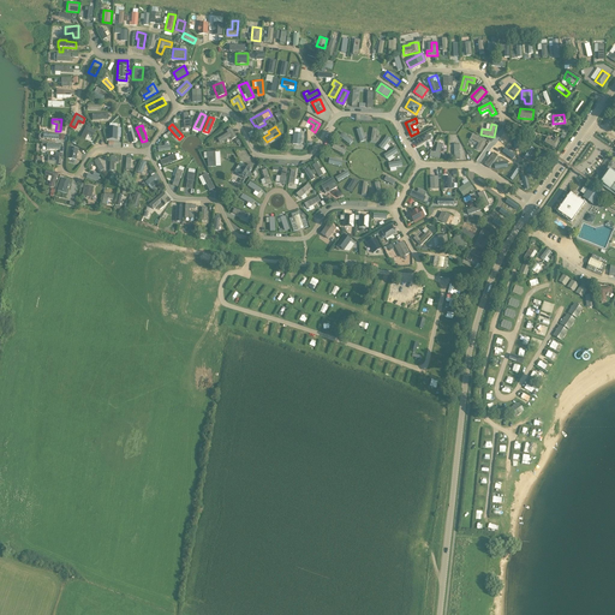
[(227,132),(218,138),(220,143),(231,137),(232,139),(237,136),(231,127),(226,130),(227,132)]
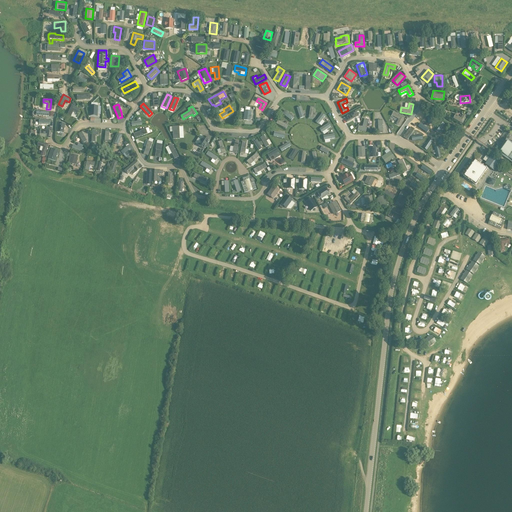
[(301,106),(296,108),(299,118),(304,117),(301,106)]
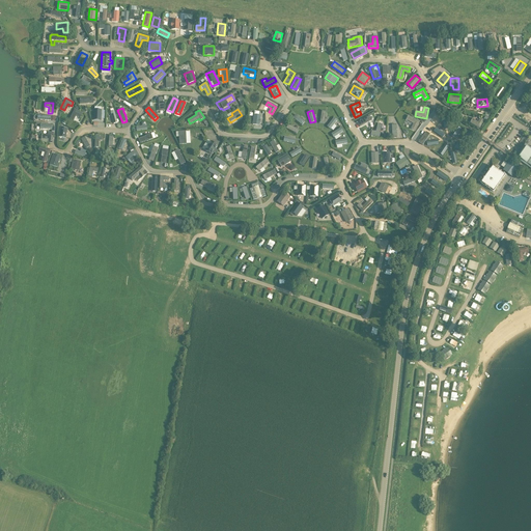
[(297,114),(294,117),(302,124),(305,121),(297,114)]
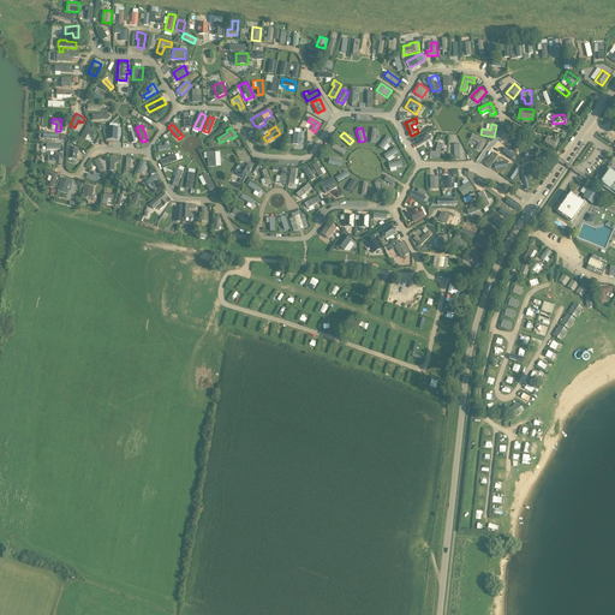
[(417,147),(433,138),(429,133),(415,141),(417,147)]
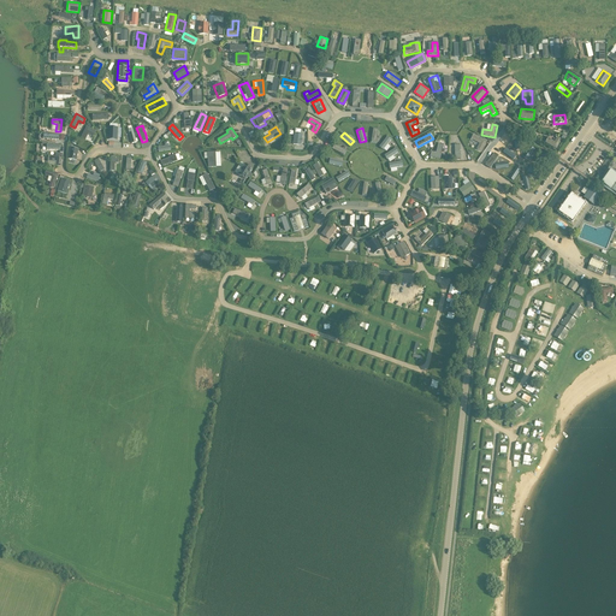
[(379,147),(384,149),(392,138),(388,135),(379,147)]
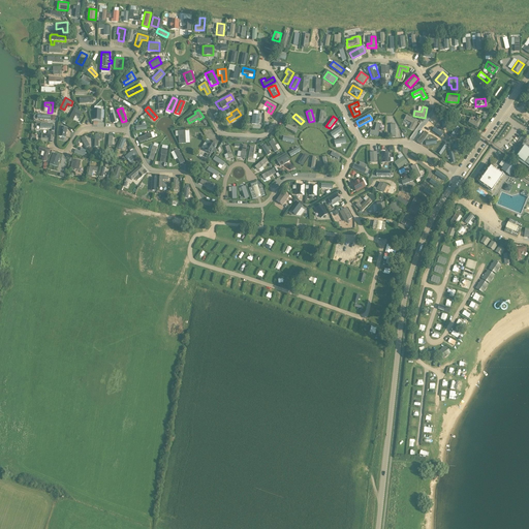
[(412,123),(409,128),(413,130),(417,121),(407,116),(405,119),(412,123)]
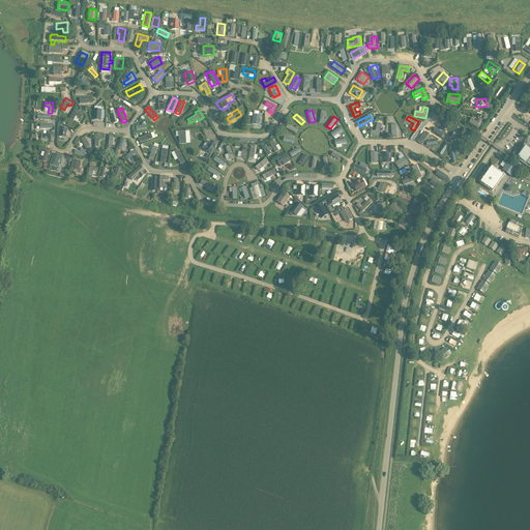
[(477,122),(472,119),(470,123),(478,128),(483,120),(479,118),(477,122)]
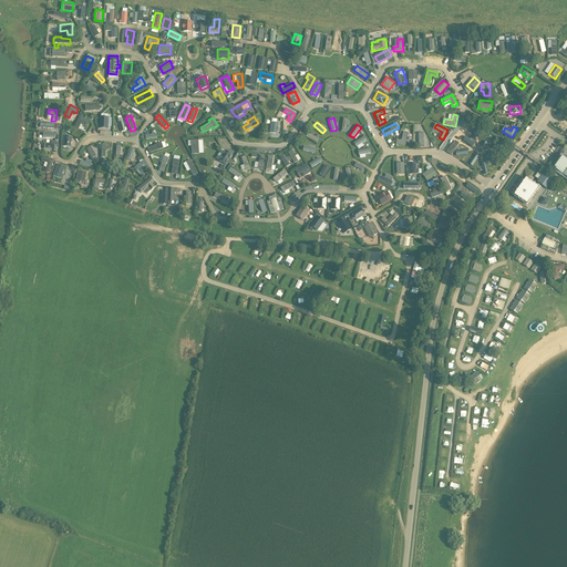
[(475,145),(485,152),(491,141),(471,130),(464,142),(474,147),(475,145)]
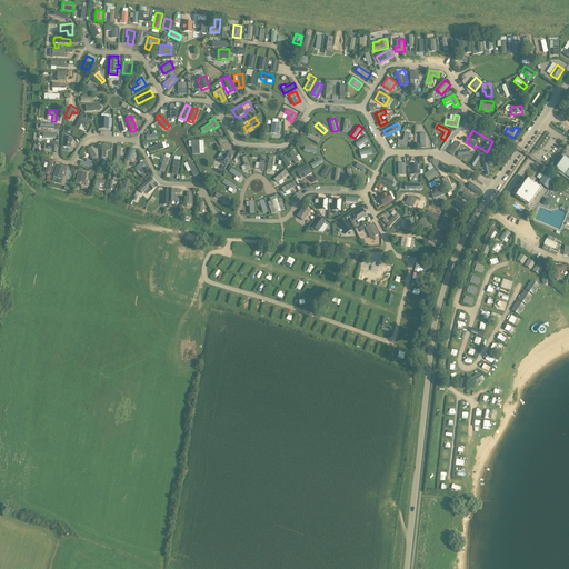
[(403,140),(399,140),(398,145),(407,147),(410,132),(406,131),(403,140)]
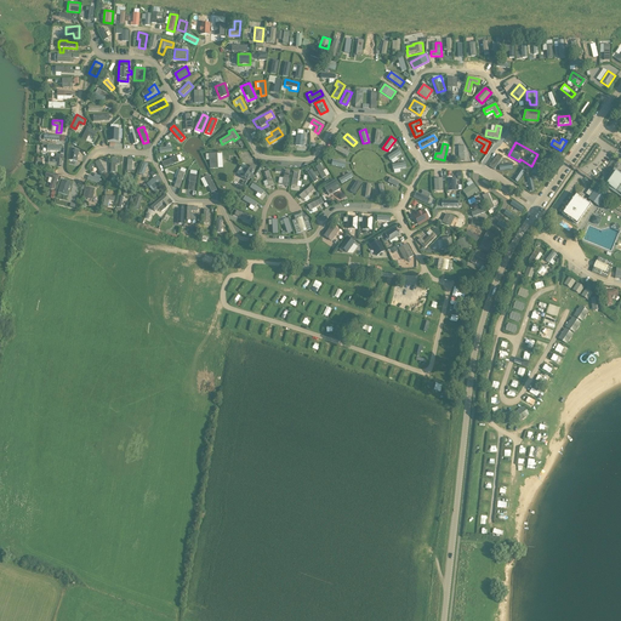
[(347,155),(349,151),(339,146),(336,151),(347,155)]
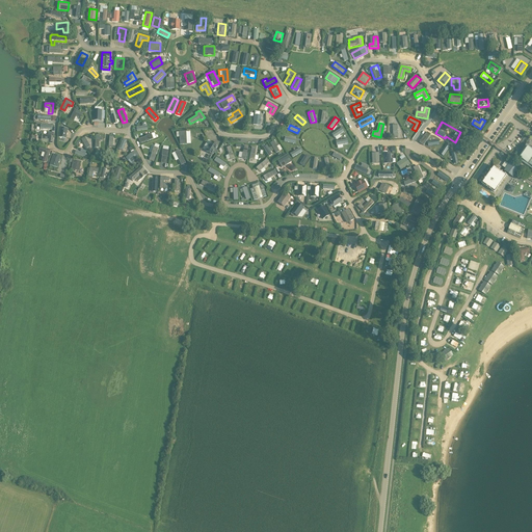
[(342,127),(331,134),(335,137),(344,131),(342,127)]
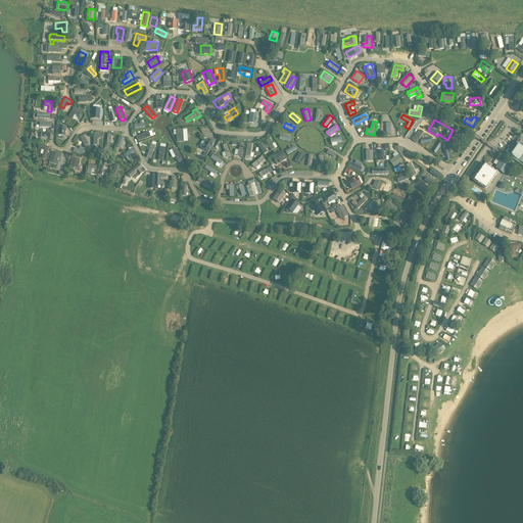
[(417,142),(424,132),(420,129),(413,140),(417,142)]
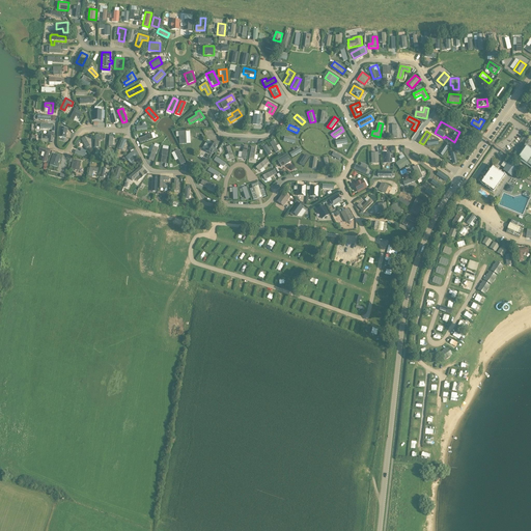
[(457,145),(465,136),(460,133),(453,142),(457,145)]
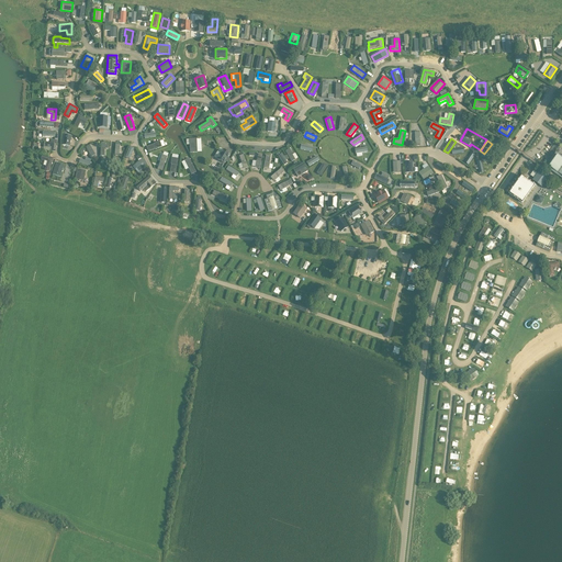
[(461,142),(453,153),(458,157),(467,145),(461,142)]
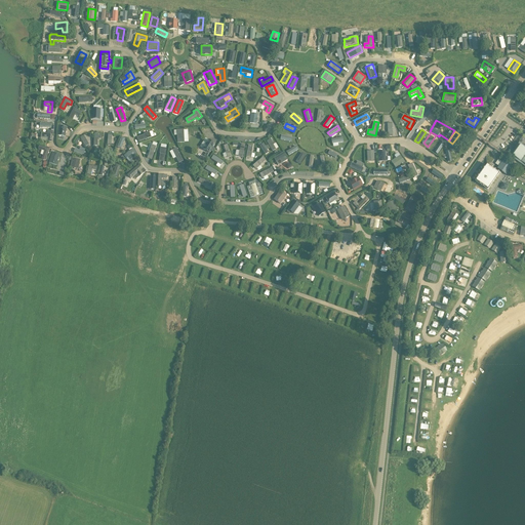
[(52,134),(41,133),(41,137),(48,138),(47,142),(52,143),(52,134)]
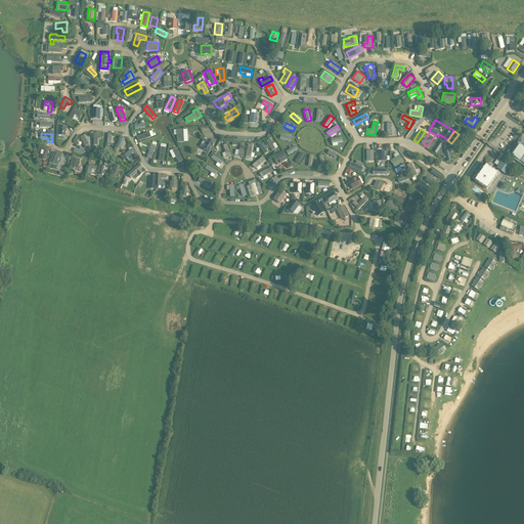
[(148,133),(137,137),(138,141),(149,137),(148,133)]
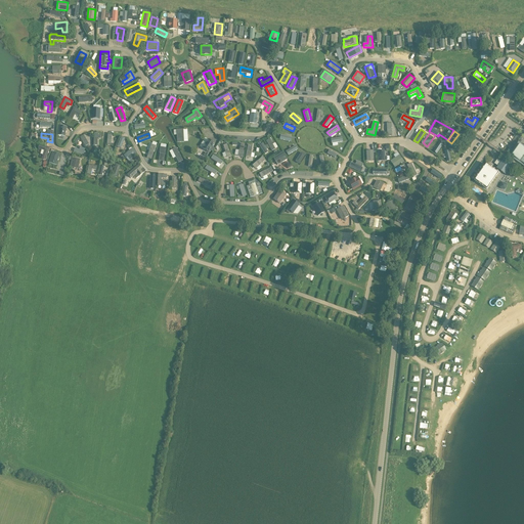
[(91,142),(89,138),(86,139),(84,134),(81,136),(84,145),(91,142)]
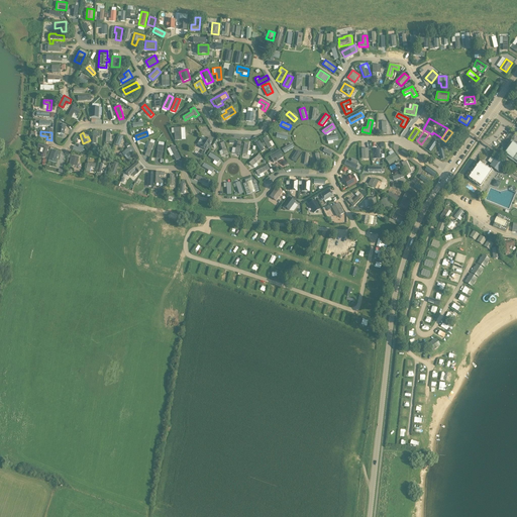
[(119,133),(115,144),(119,146),(124,135),(119,133)]
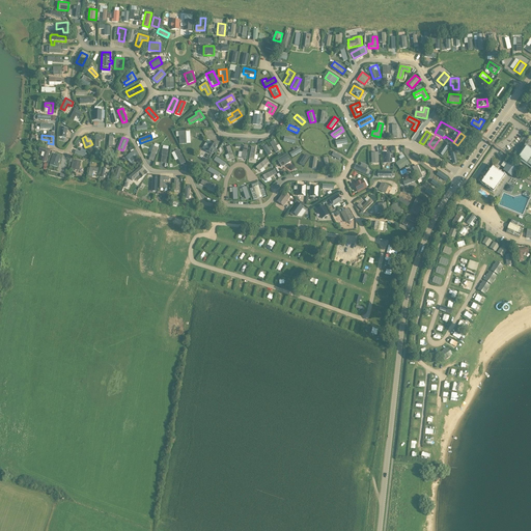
[(276,152),(279,150),(274,140),(270,142),(276,152)]
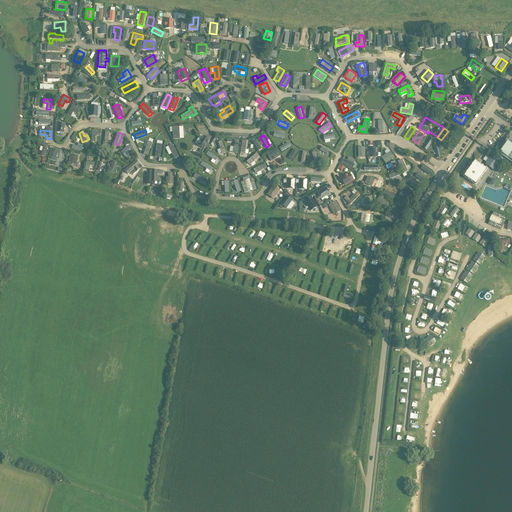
[(210,141),(204,136),(198,145),(204,149),(210,141)]
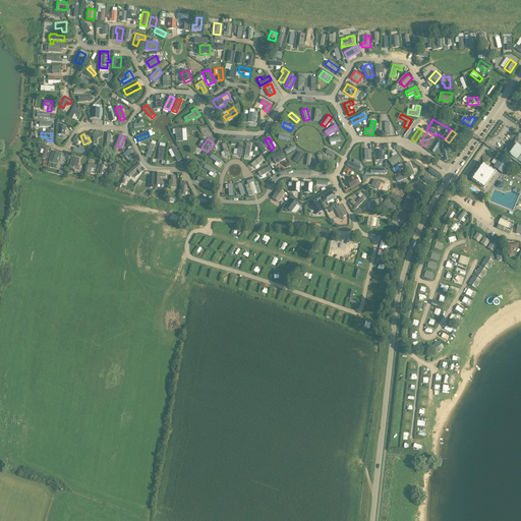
[(152,140),(146,156),(150,158),(157,141),(152,140)]
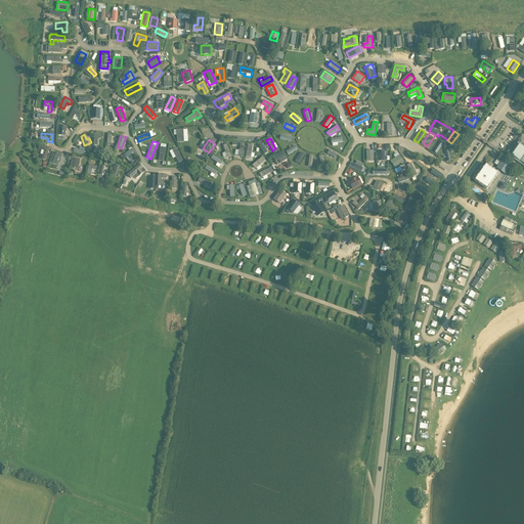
[(244,156),(245,143),(239,142),(239,149),(235,149),(235,155),(244,156)]
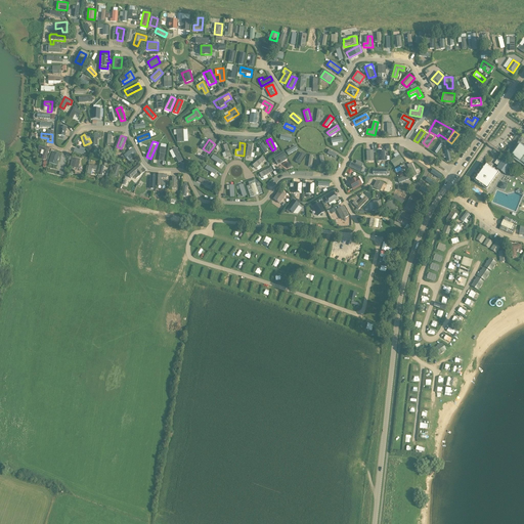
[(221,145),(224,157),(227,156),(227,157),(231,156),(228,143),(221,145)]
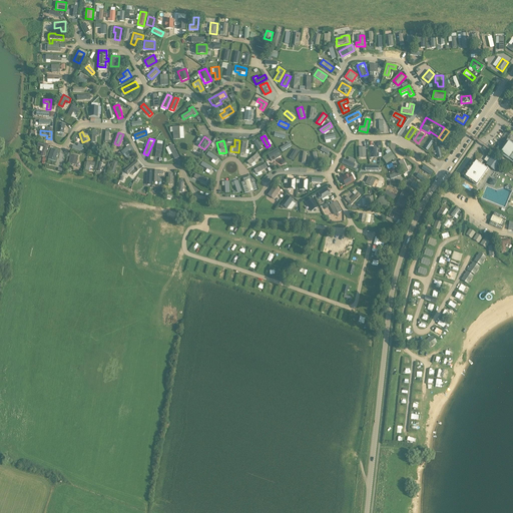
[(512,145),(508,141),(501,152),(512,159),(512,145)]
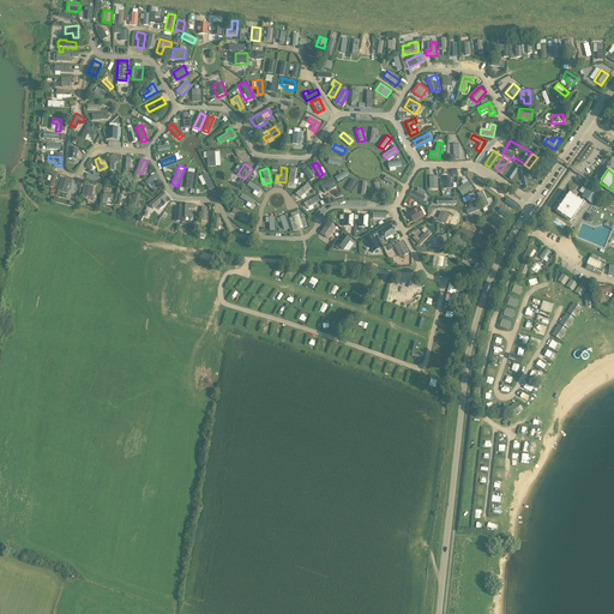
[(53,187),(58,173),(46,170),(44,174),(52,176),(48,185),(53,187)]
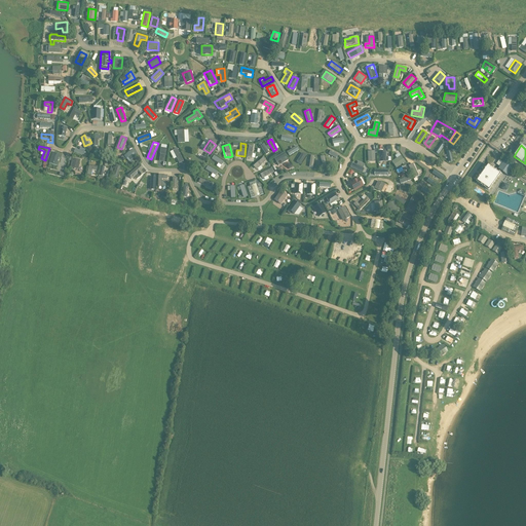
[(287,151),(288,155),(299,150),(297,146),(287,151)]
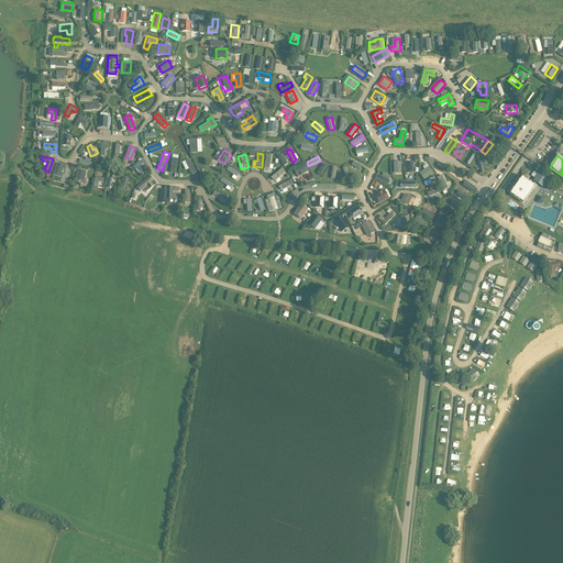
[(470,157),(466,161),(476,169),(479,165),(470,157)]
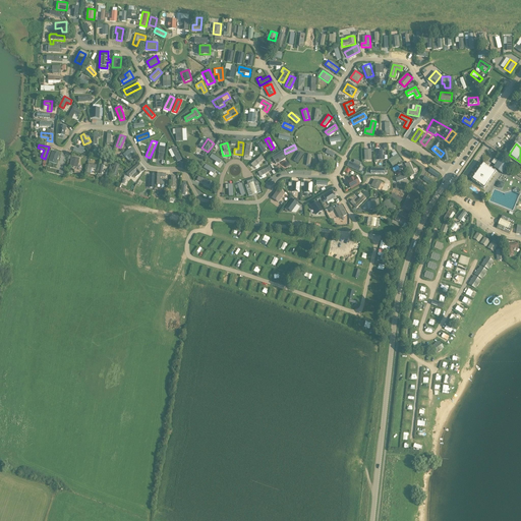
[(175,148),(172,150),(178,162),(181,160),(175,148)]
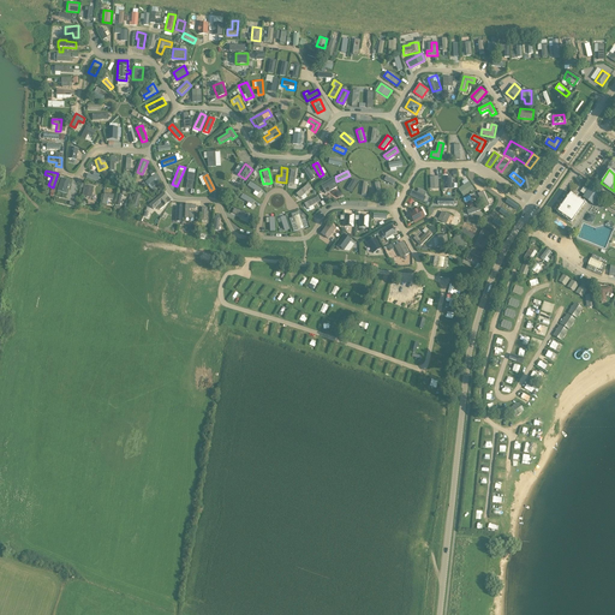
[(159,181),(153,175),(145,183),(151,189),(159,181)]
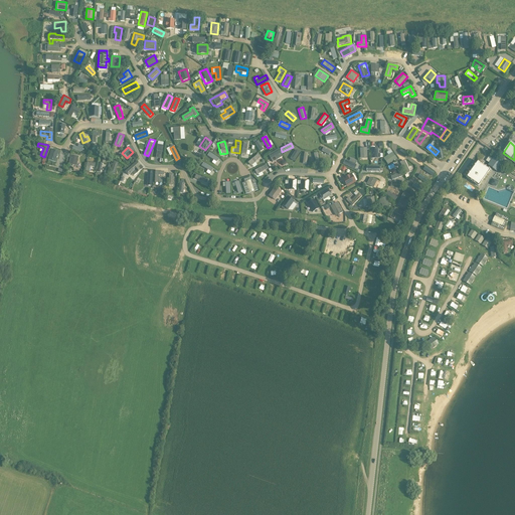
[(294,161),(300,152),(296,149),(290,158),(294,161)]
